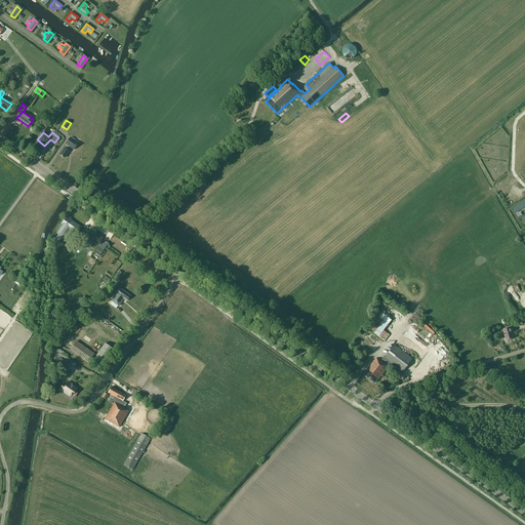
[(67,145),(59,155),(65,158),(69,151),(71,147),(74,150),(78,144),(74,140),(75,139),(72,137),(72,138),(70,137),(66,144),(67,145)]
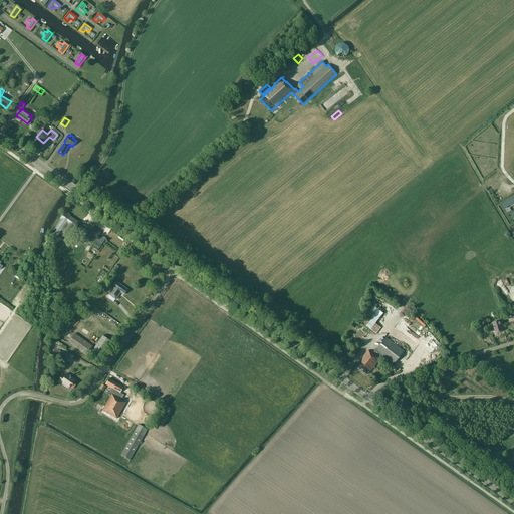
[(88,229),(86,231),(81,227),(83,225),(64,213),(60,219),(61,220),(51,234),(60,240),(70,226),(76,230),(75,231),(78,233),(77,233),(86,239),(91,231),(88,229)]
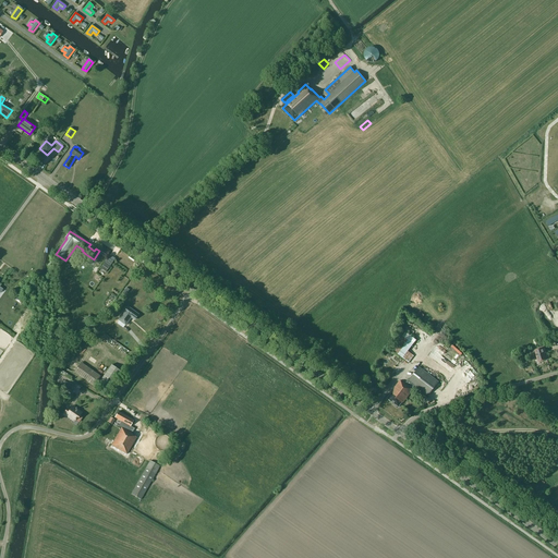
[(100,254),(106,257),(110,251),(105,247),(100,254)]
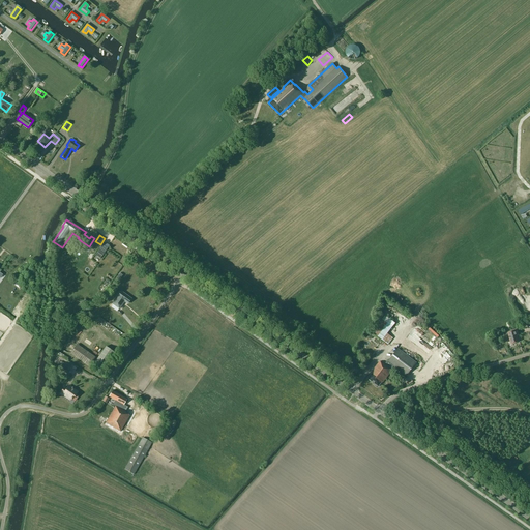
[(126,289),(129,286),(120,278),(117,282),(126,289)]
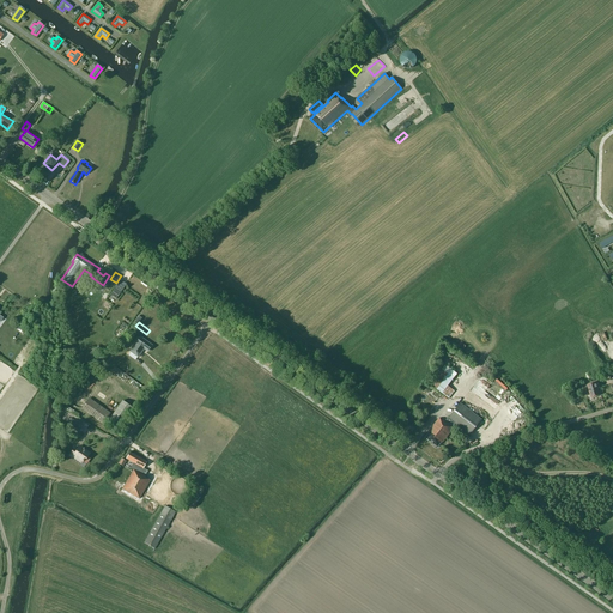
[(152,346),(140,338),(131,351),(138,357),(144,349),(147,351),(152,346)]
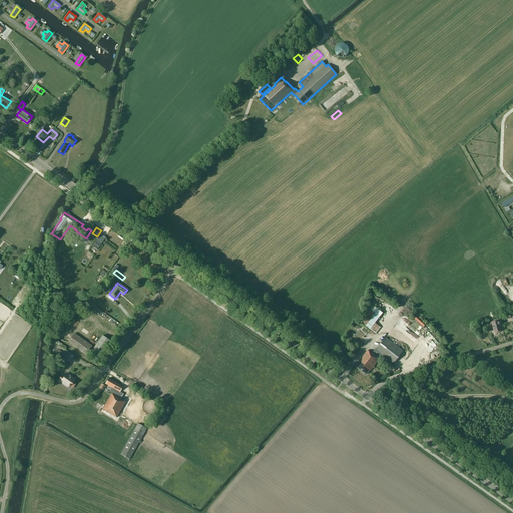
[(375,323),(380,317),(370,309),(360,322),(376,334),(381,328),(375,323)]
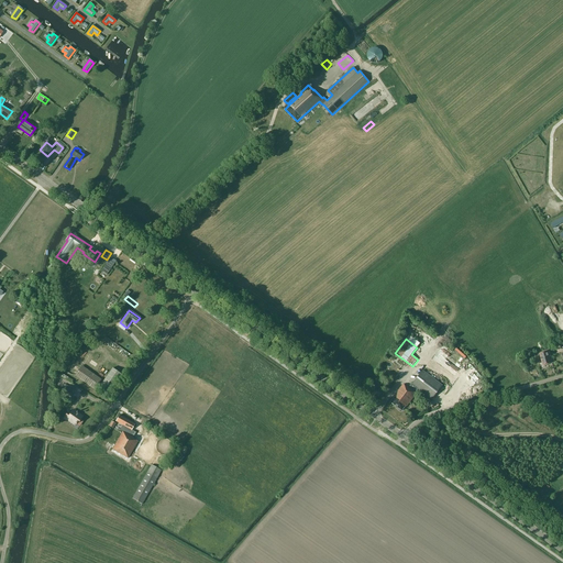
[(549,351),(540,354),(543,365),(550,363),(549,359),(551,357),(549,351)]
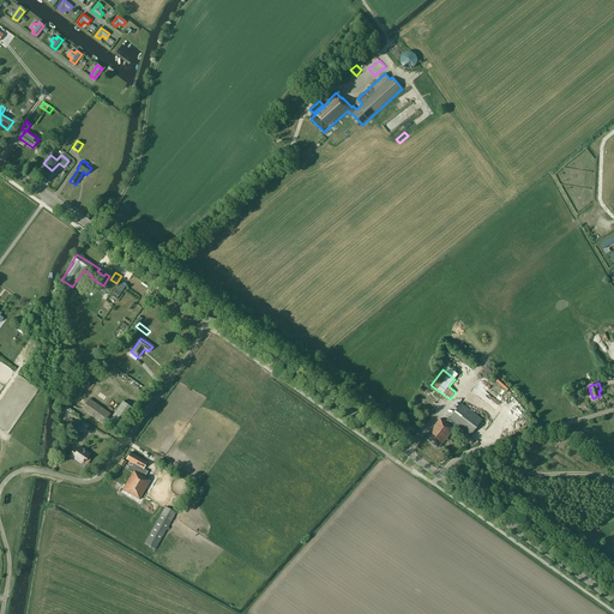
[(89,398),(82,409),(103,425),(110,414),(89,398)]
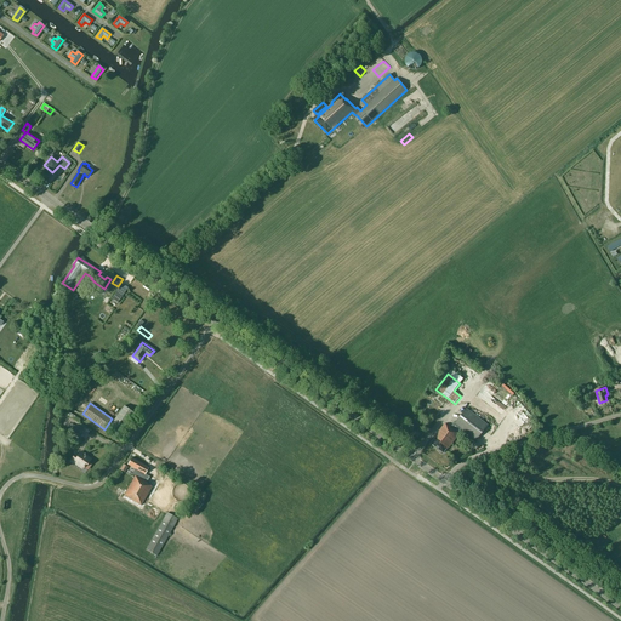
[(512,409),(508,403),(502,406),(503,408),(502,410),(505,414),(512,409)]
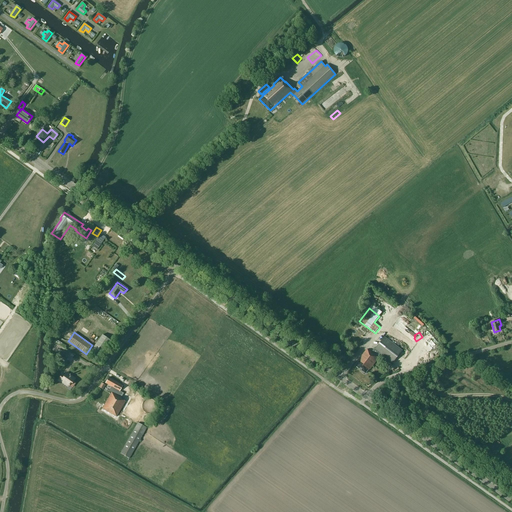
[(91,351),(99,357),(110,341),(102,335),(91,351)]
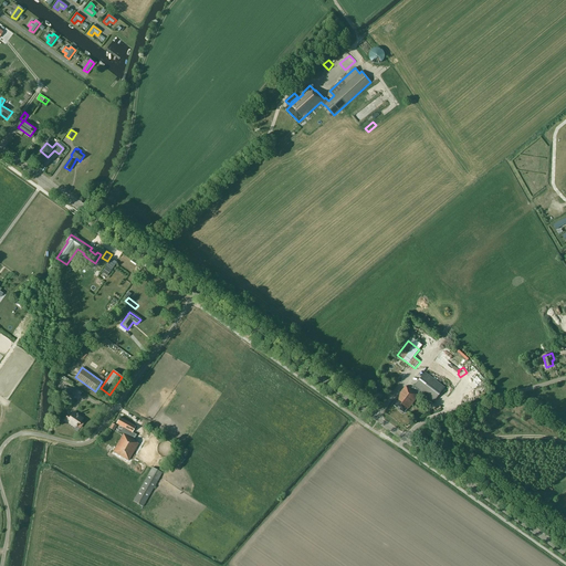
[(425,373),(415,386),(413,386),(411,389),(410,388),(409,389),(406,386),(396,399),(397,399),(392,405),(394,405),(394,406),(395,407),(396,407),(401,410),(401,411),(402,412),(404,412),(404,413),(407,409),(408,409),(419,395),(418,395),(420,391),(433,401),(444,387),(425,373)]
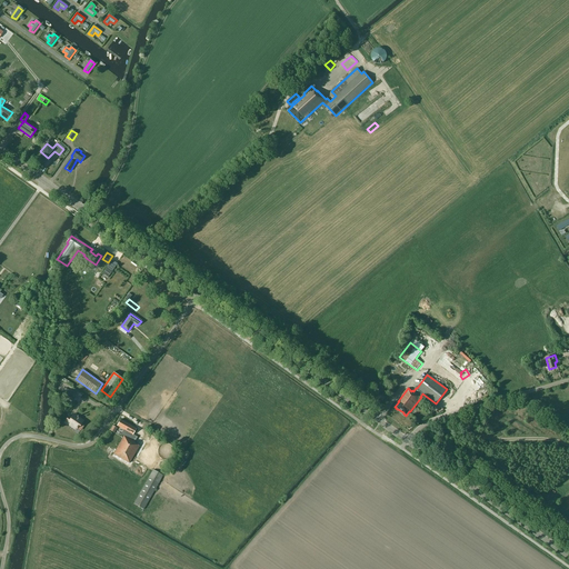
[(473,382),(478,387),(485,381),(480,377),(473,382)]
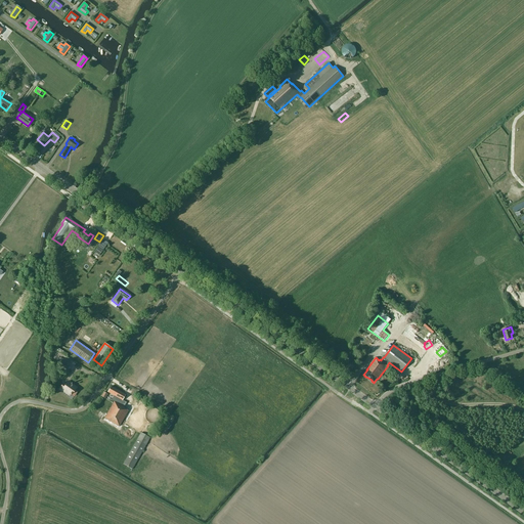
[(60,357),(58,360),(68,366),(70,363),(60,357)]
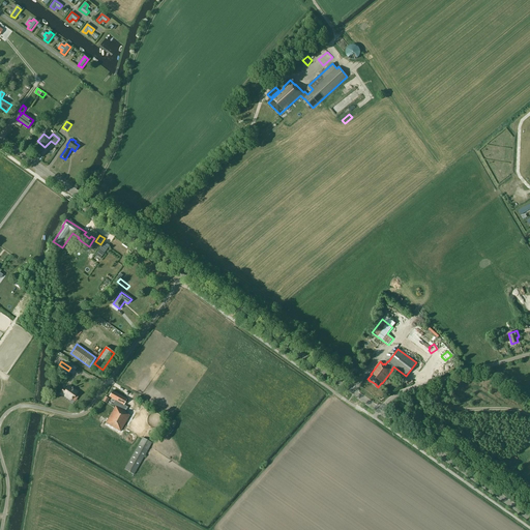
[(448,370),(444,365),(443,366),(438,362),(437,364),(445,373),(448,370)]
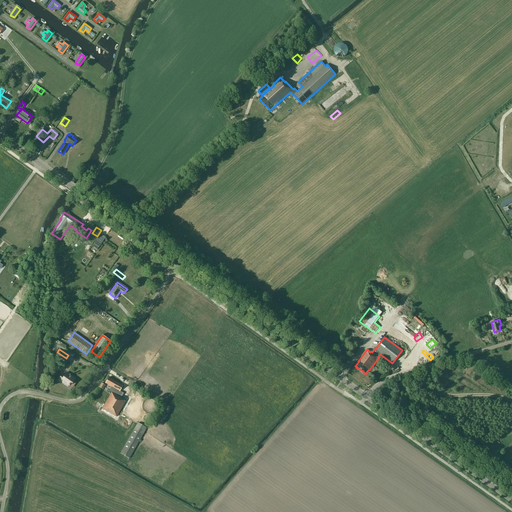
[(70,375),(70,374),(69,375),(67,373),(65,376),(62,374),(58,380),(61,382),(61,381),(68,386),(69,385),(70,384),(71,383),(71,384),(75,379),(70,375)]
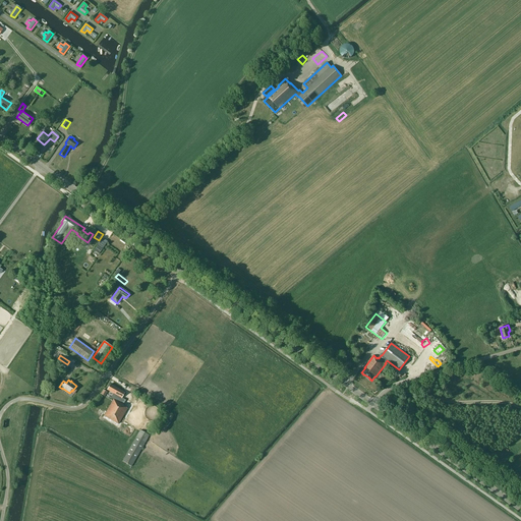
[(121,398),(124,393),(110,385),(107,390),(116,395),(104,416),(118,424),(127,408),(124,406),(124,405),(117,401),(119,398),(120,399),(121,398)]
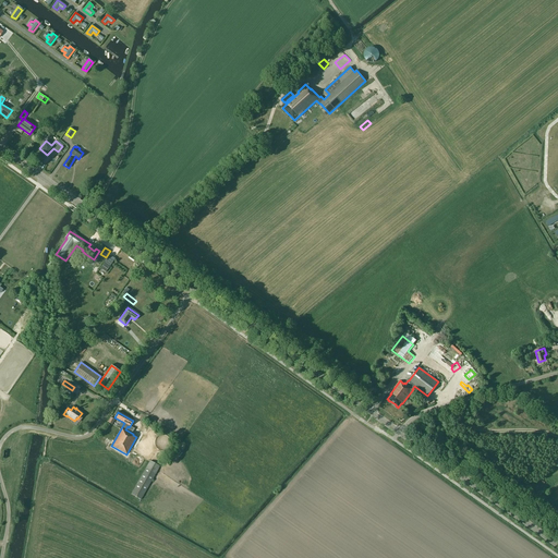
[(148,447),(150,443),(138,437),(136,441),(148,447)]
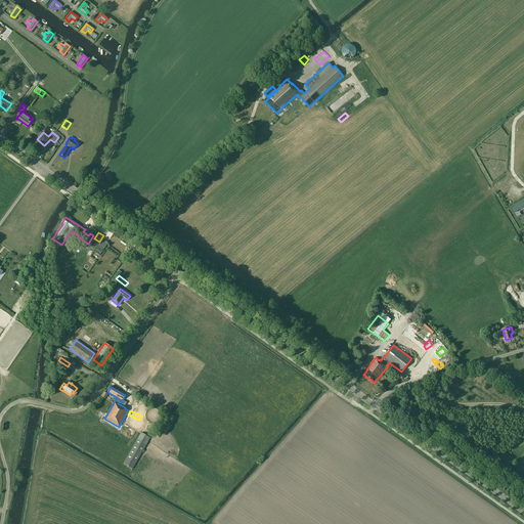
[(141,433),(135,443),(124,464),(132,469),(150,438),(141,433)]
